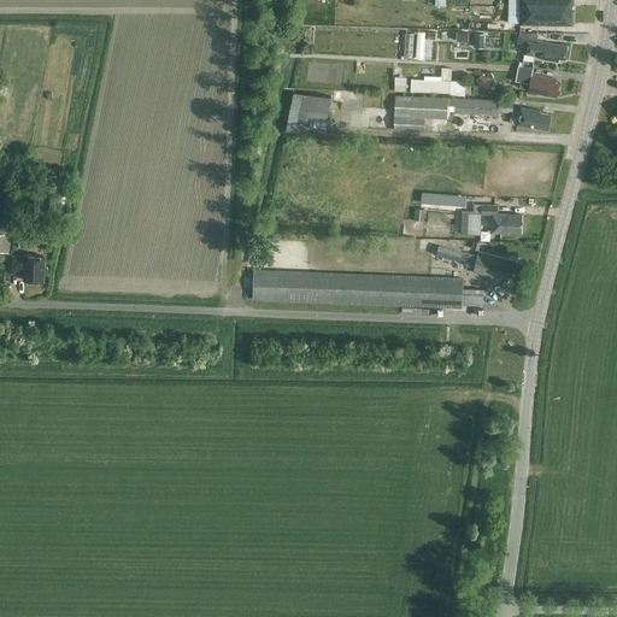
[(519,0),(519,24),(573,25),(573,0),(519,0)]
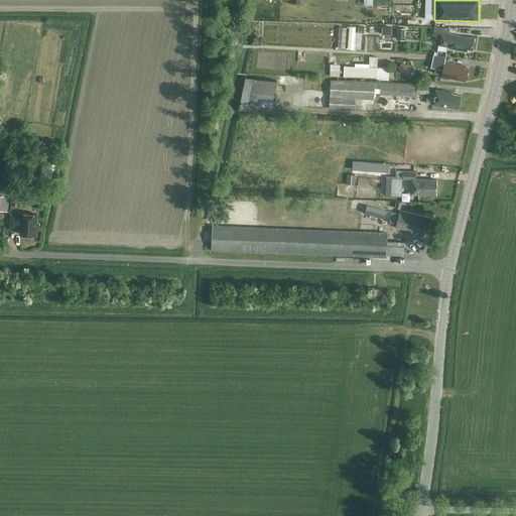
[(470,49),(473,49),(475,38),(449,34),(449,27),(434,27),(433,36),(440,37),(438,45),(446,46),(447,43),(452,44),(450,48),(469,51),(470,49)]
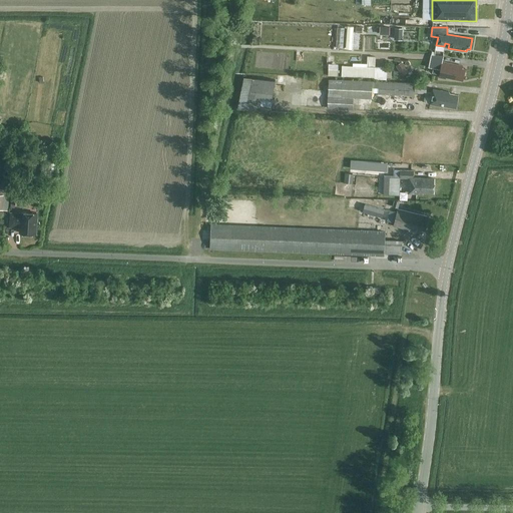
[(402,40),(403,28),(395,28),(395,40),(402,40)]
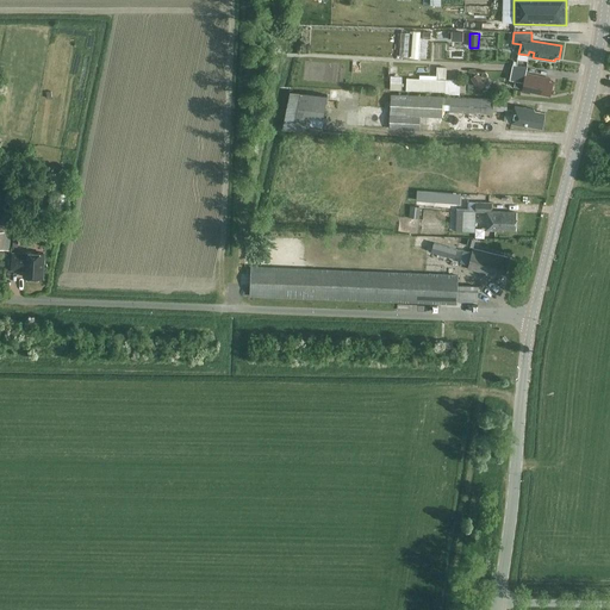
[(527,67),(512,66),(510,80),(514,81),(512,86),(522,88),(521,92),(529,94),(530,92),(537,93),(551,95),(553,82),(549,82),(551,79),(526,73),(527,67)]
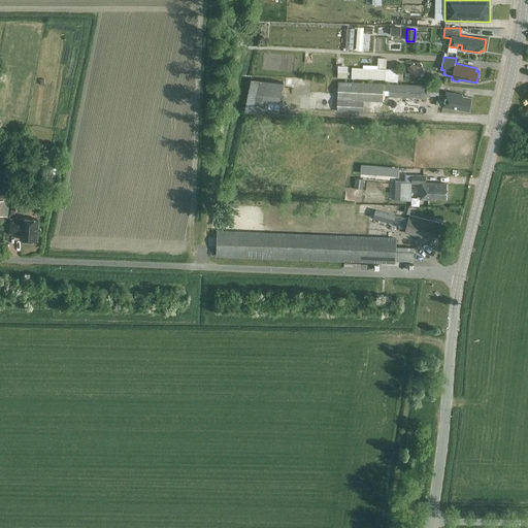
[(421,74),(414,63),(407,67),(415,78),(421,74)]
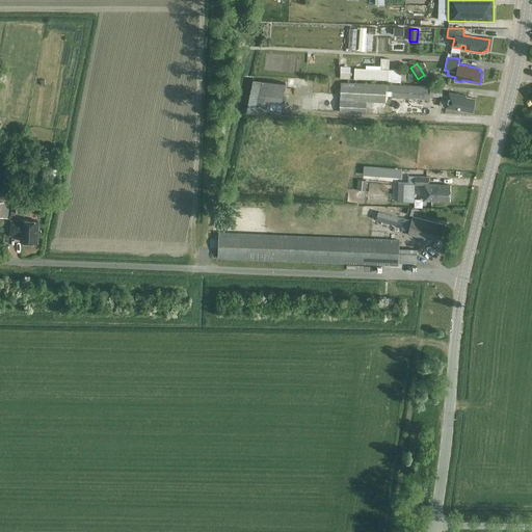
[(388,80),(389,80),(390,69),(380,69),(354,68),(354,79),(388,80)]
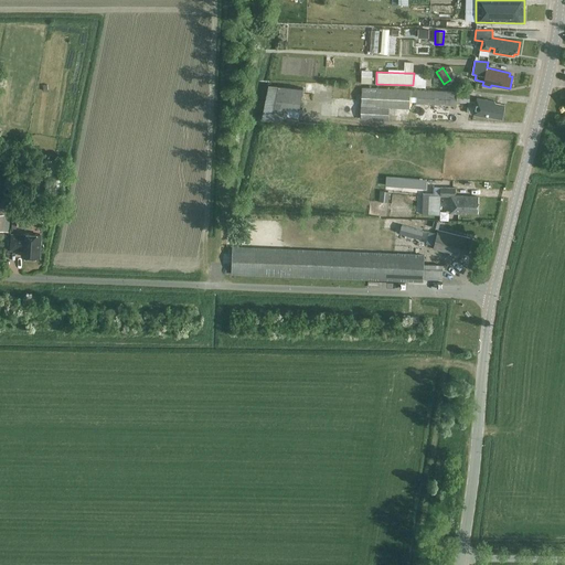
[(413,85),(413,87),(426,87),(426,74),(414,73),(413,85)]
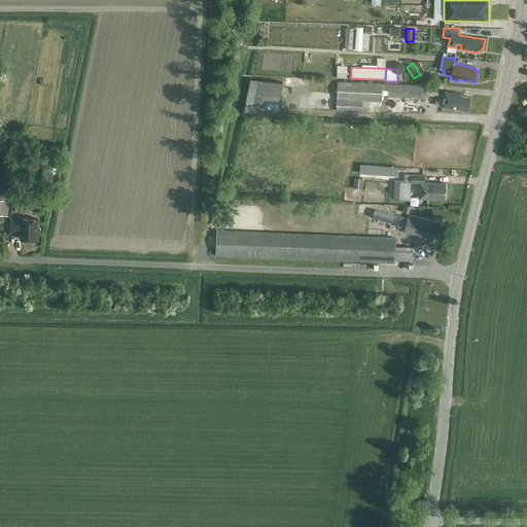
[(283,104),(286,81),(252,77),(248,111),(271,114),(272,103),(283,104)]
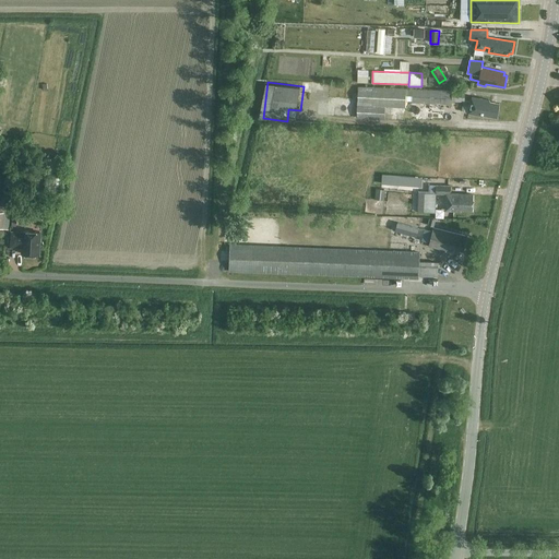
[(405,100),(406,88),(358,86),(357,107),(385,108),(405,108),(405,100)]
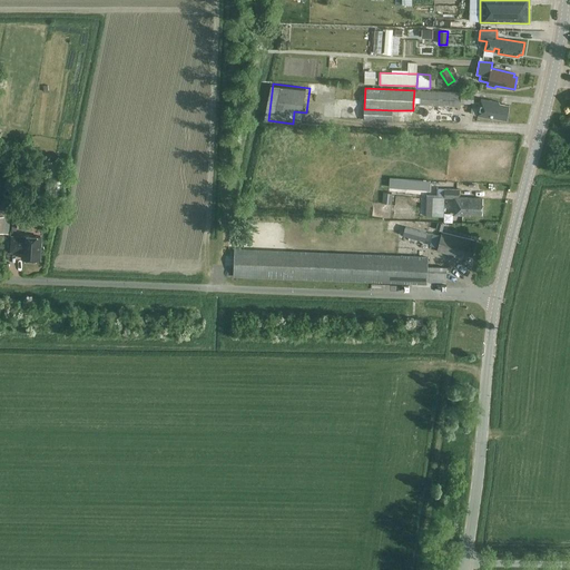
[(420,106),(454,107),(461,107),(461,104),(461,92),(421,90),(420,104),(420,106)]
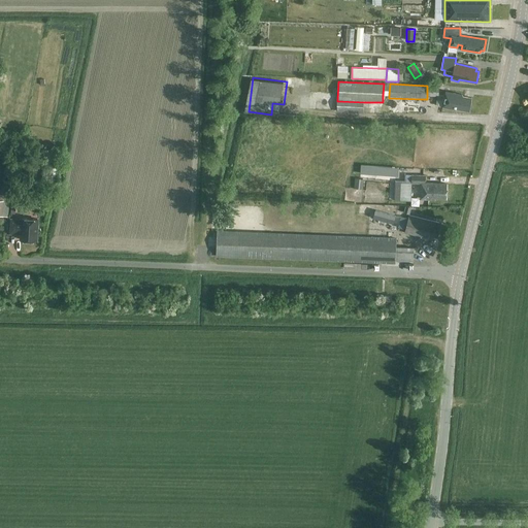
[(427,86),(427,96),(438,96),(439,86),(427,86)]
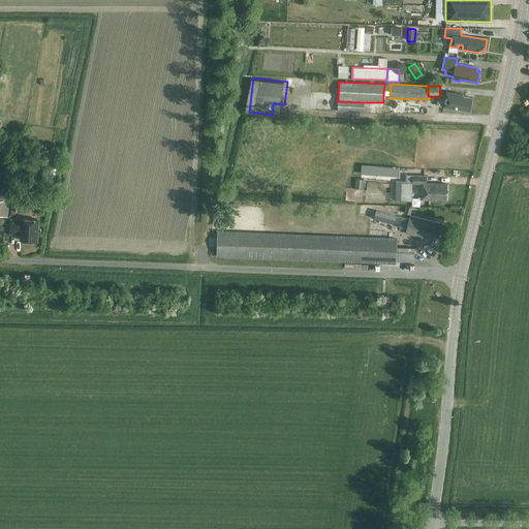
[(464,95),(446,92),(443,107),(457,110),(458,109),(470,112),(472,98),(463,96),(464,95)]
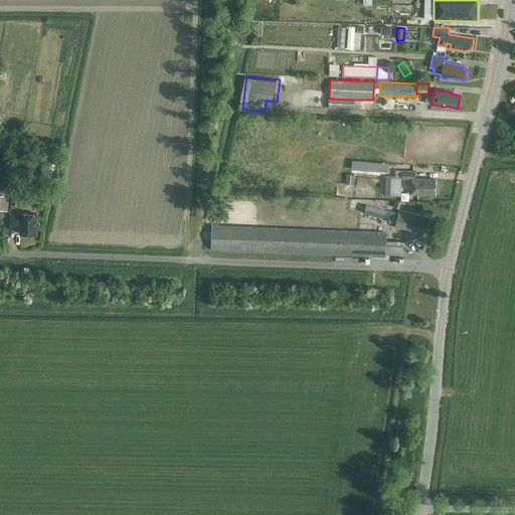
[(354,106),(355,100),(329,99),(329,110),(354,111),(354,106)]
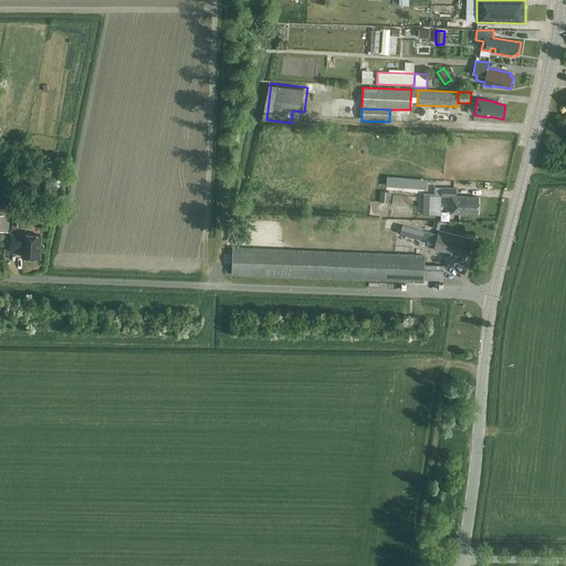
[(44,192),(58,197),(62,180),(49,177),(44,192)]
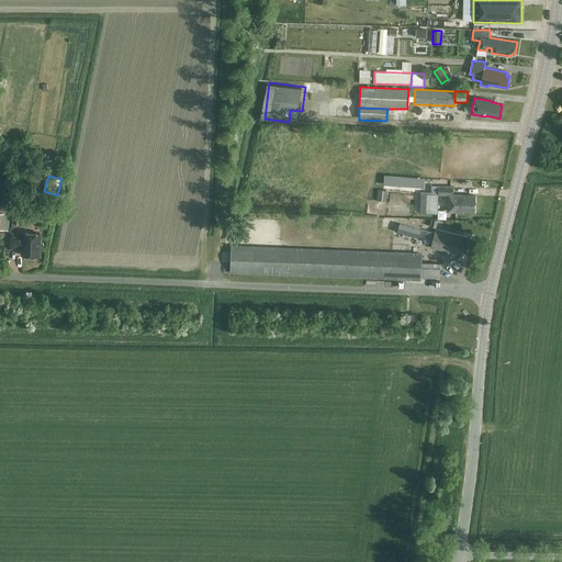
[(438,187),(438,194),(449,195),(448,212),(463,212),(463,211),(475,211),(476,197),(453,195),(453,187),(438,187)]
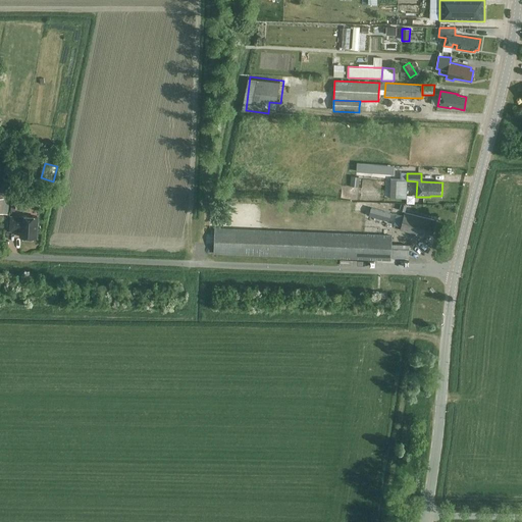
[(360,177),(351,176),(350,186),(359,187),(360,177)]
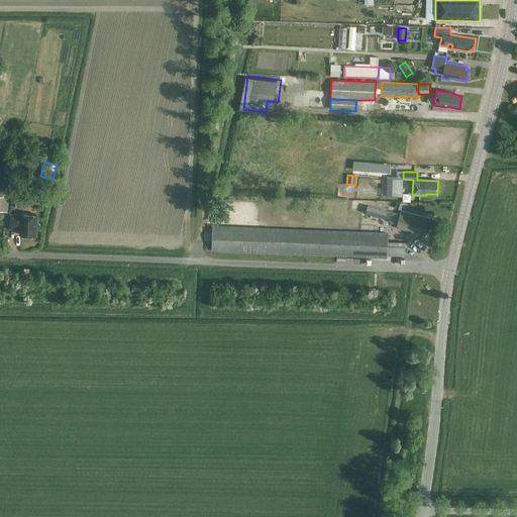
[(387,179),(387,196),(393,196),(403,197),(403,179),(394,179),(388,179),(387,179)]
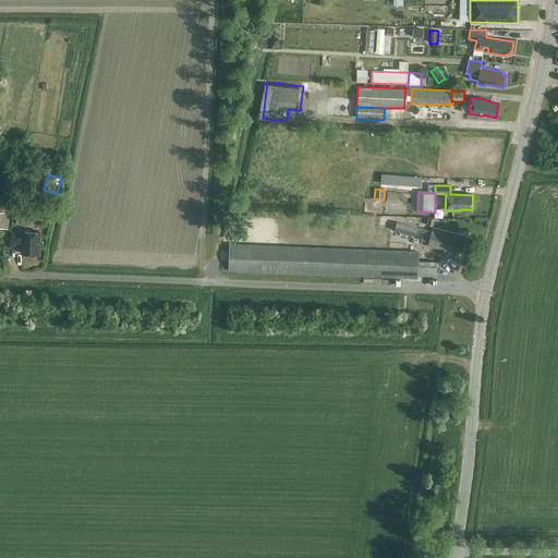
[(17,201),(15,214),(24,215),(26,203),(17,201)]
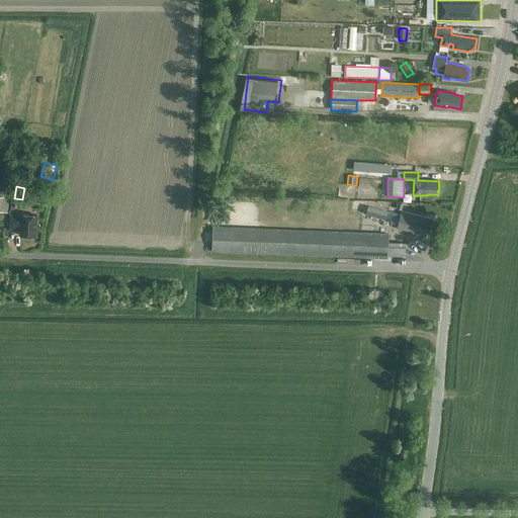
[(0,211),(7,212),(10,191),(0,189),(0,211)]
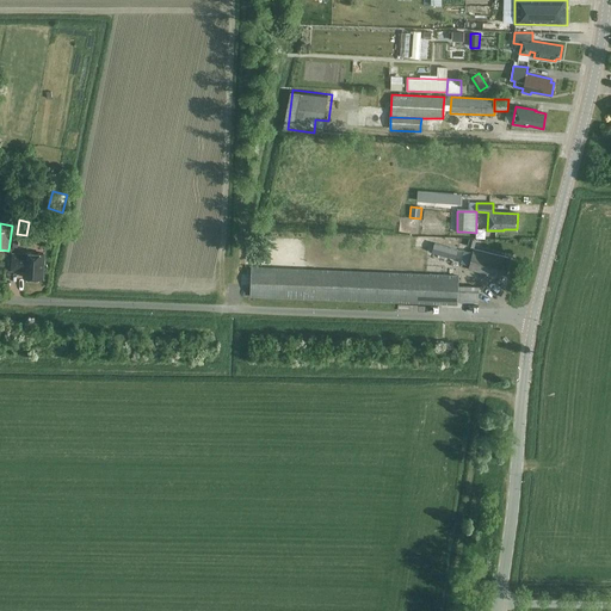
[(456,259),(458,250),(434,244),(432,253),(456,259)]
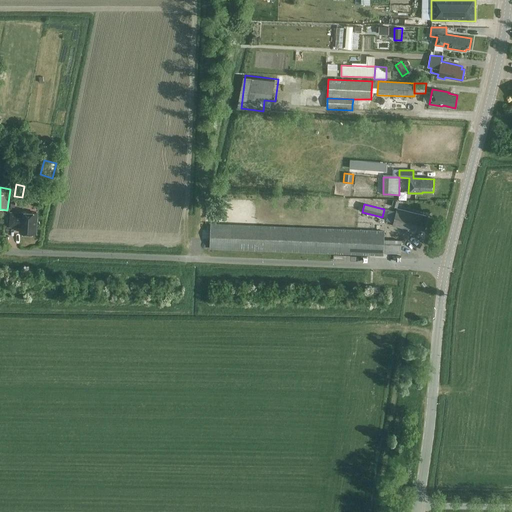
[(393,222),(392,225),(412,230),(413,228),(424,230),(427,219),(426,219),(426,216),(396,209),(396,211),(393,222)]
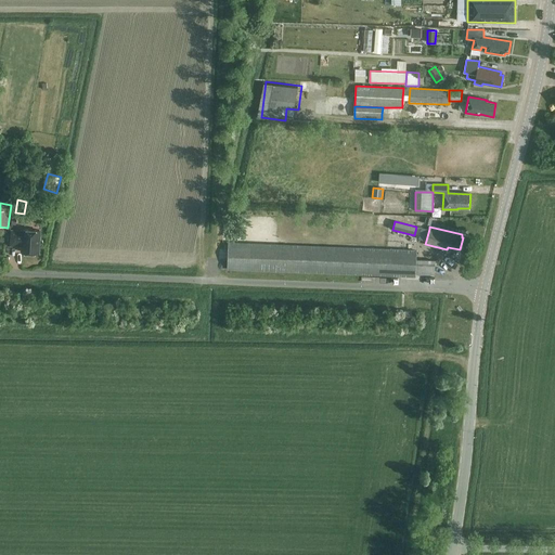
[(12,231),(11,245),(18,245),(18,244),(23,244),(22,253),(38,254),(40,231),(24,230),(24,232),(12,231)]
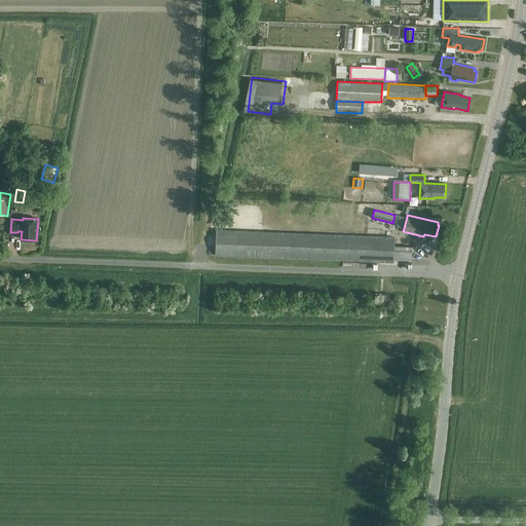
[(395,260),(395,247),(396,237),(216,230),(215,255),(395,262),(395,260)]
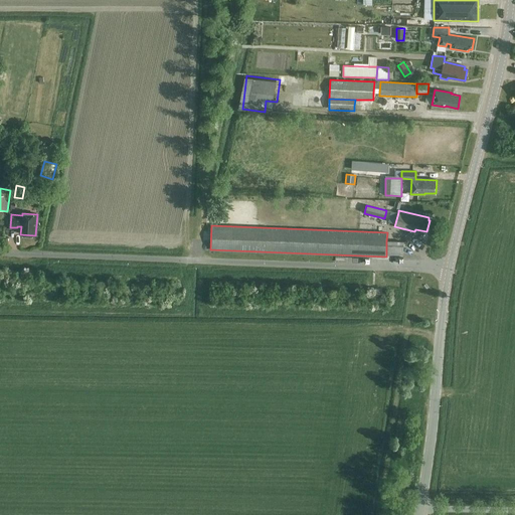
[(403,241),(386,241),(386,254),(403,254),(403,241)]
